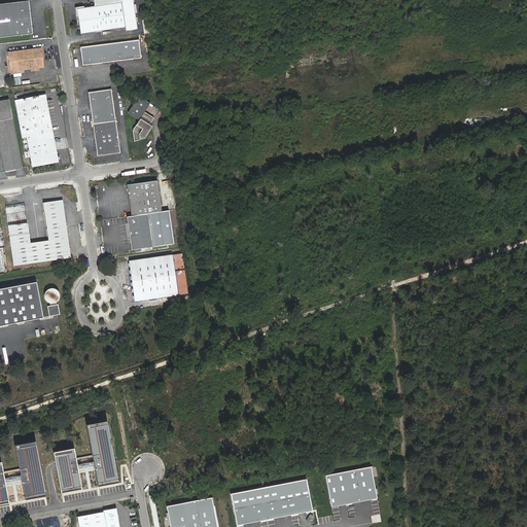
[(75,14),(77,33),(124,27),(124,30),(137,28),(132,0),(92,0),(93,4),(93,5),(74,7),(75,14)]
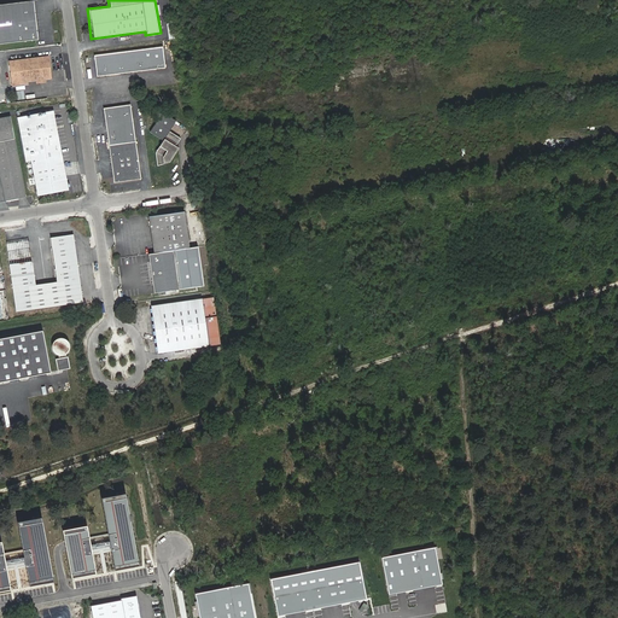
[(0,44),(35,40),(30,1),(0,4),(0,44)]
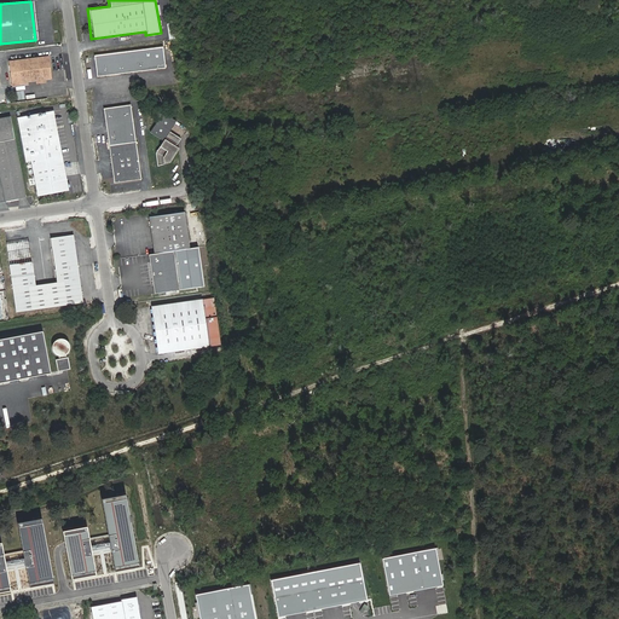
[(87,9),(109,6),(109,5),(97,7),(97,6),(86,7),(88,17),(87,9)]
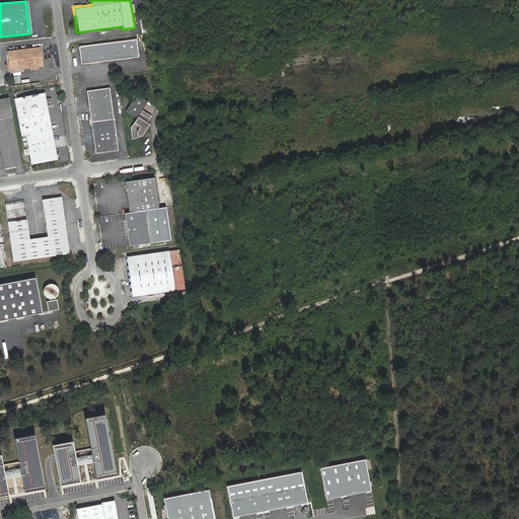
[(136,39),(78,47),(81,64),(138,57),(136,39)]
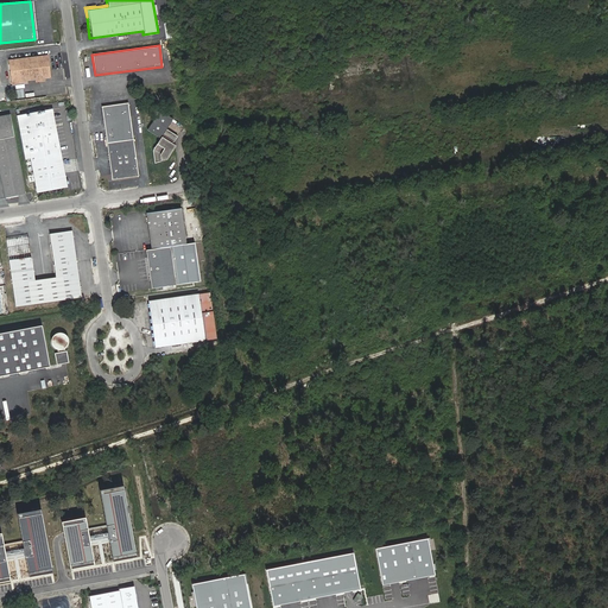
[(36,77),(44,77),(50,76),(48,55),(8,61),(12,83),(26,82),(25,80),(36,77)]
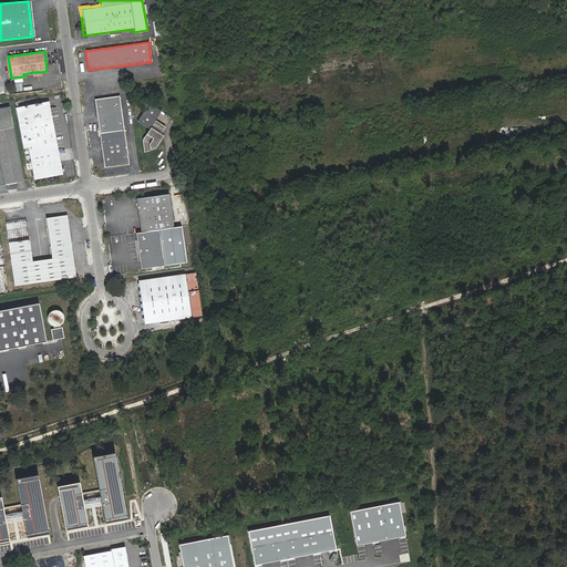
[(104,166),(129,162),(119,96),(95,100),(104,166)]
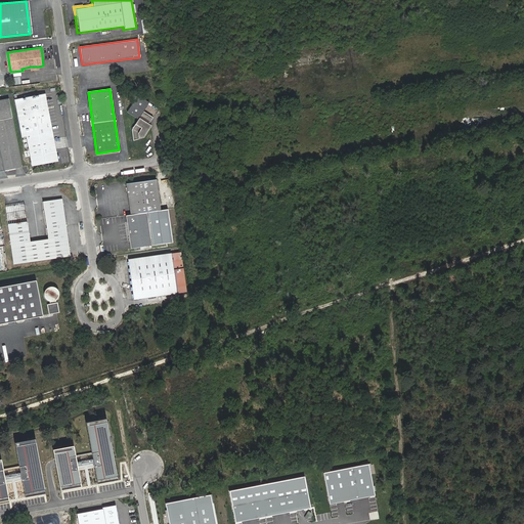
[(18,107),(30,165),(55,161),(43,94),(17,98),(17,100),(14,101),(15,107),(18,107)]
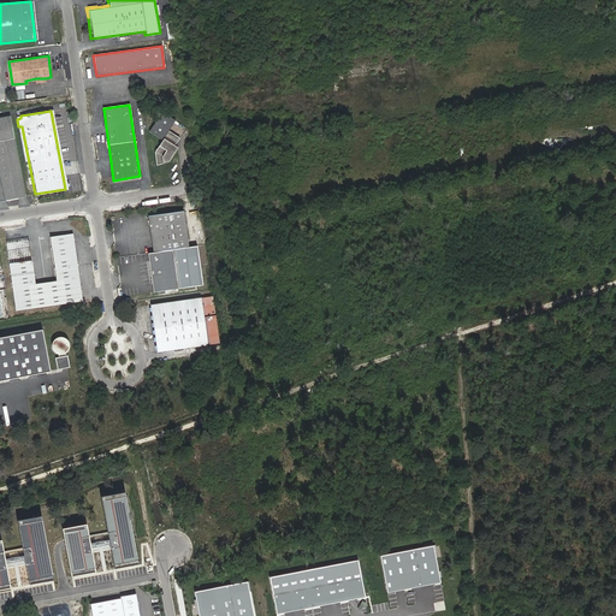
[(178,149),(176,147),(181,138),(170,131),(177,120),(164,112),(150,131),(164,140),(157,152),(159,166),(171,161),(178,149)]
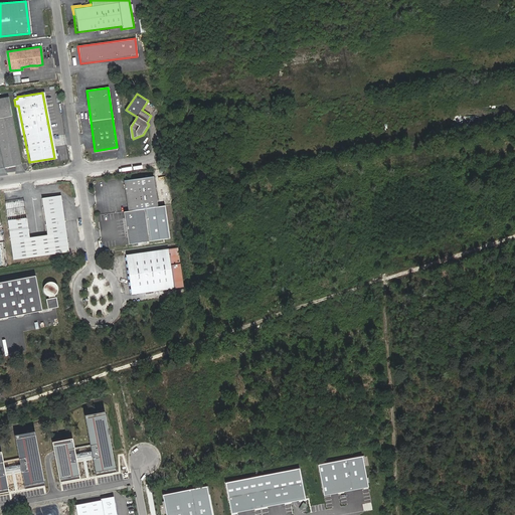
[(0,149),(3,167),(20,164),(7,97),(0,98),(0,149)]
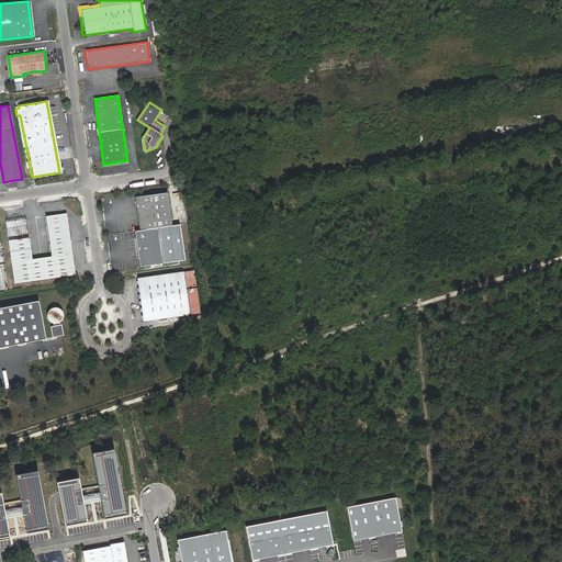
[(136,198),(142,229),(155,228),(170,226),(165,193),(136,198)]
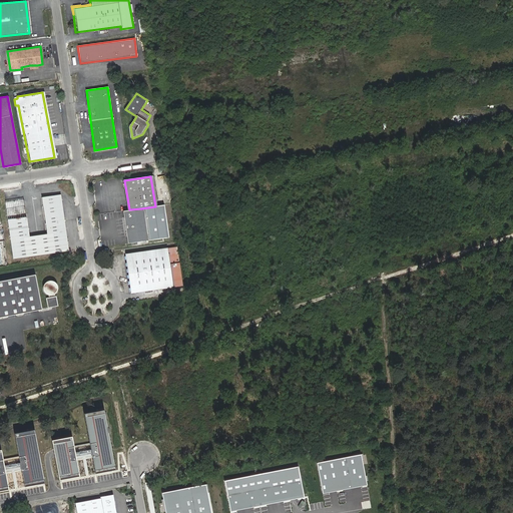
[(46,233),(27,236),(22,200),(5,203),(13,260),(68,251),(59,194),(41,196),(46,233)]
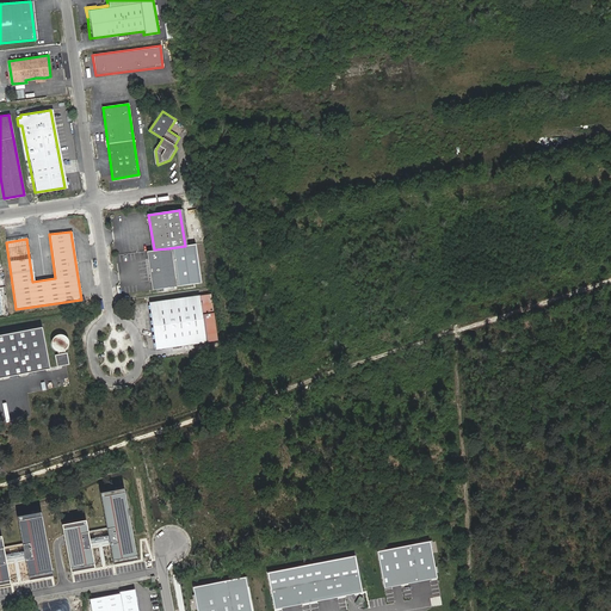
[(174,287),(168,248),(154,250),(144,252),(149,290),(174,287)]
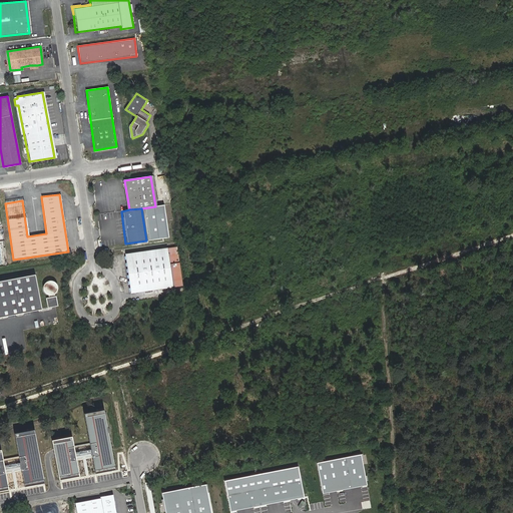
[(176,253),(175,246),(165,248),(166,255),(176,253)]
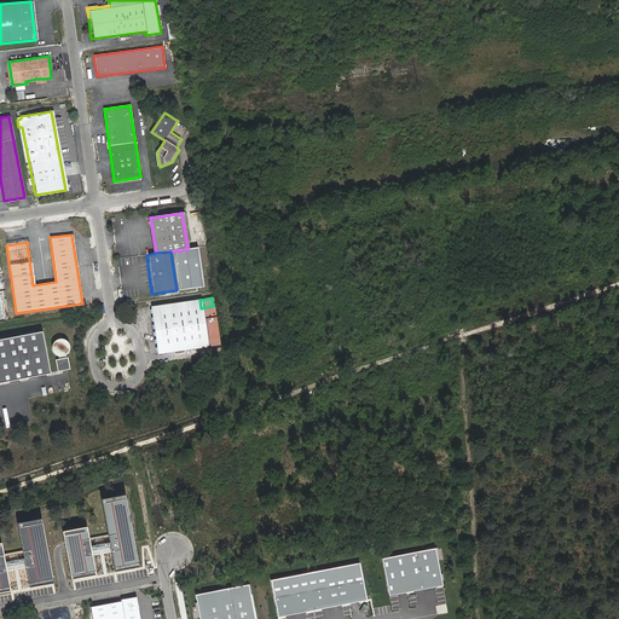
[(200,300),(150,307),(156,353),(207,346),(201,308),(200,300)]
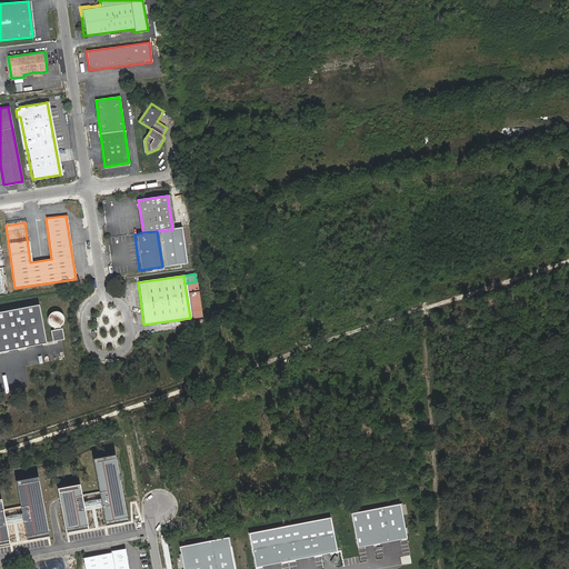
[(0,349),(45,341),(41,322),(37,303),(0,310),(0,349)]
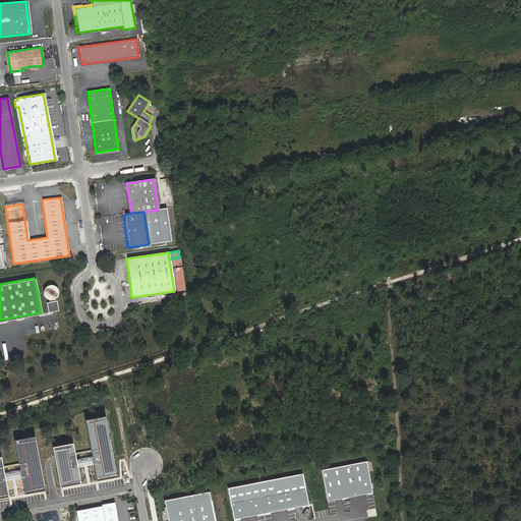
[(54,286),(53,285),(52,285),(51,285),(50,285),(49,285),(47,285),(46,286),(45,286),(44,288),(43,289),(43,290),(43,291),(43,292),(43,294),(44,295),(45,296),(46,297),(47,298),(48,298),(50,298),(51,298),(52,298),(53,297),(55,296),(55,295),(56,294),(57,292),(56,291),(56,289),(56,288),(55,287),(54,286)]
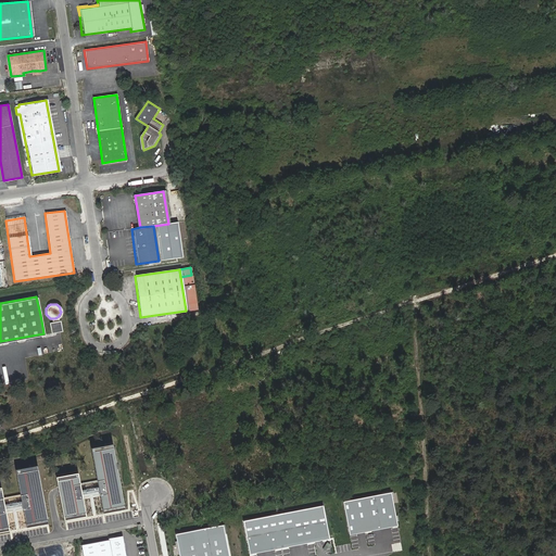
[(61,320),(48,323),(50,332),(62,331),(61,320)]
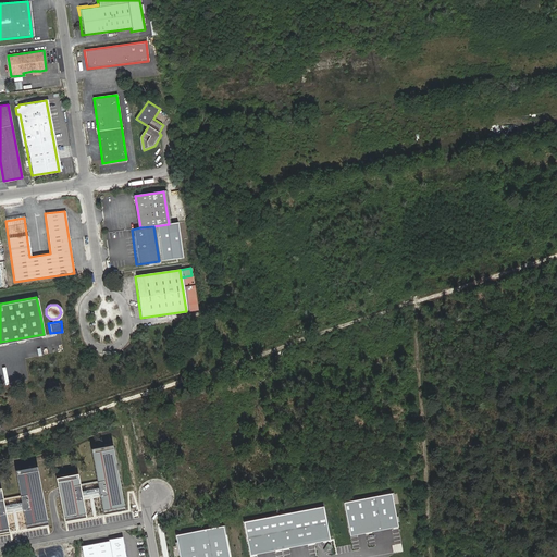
[(82,474),(57,479),(64,521),(89,517),(87,499),(103,497),(106,512),(126,509),(115,446),(94,449),(99,483),(84,486),(82,474)]
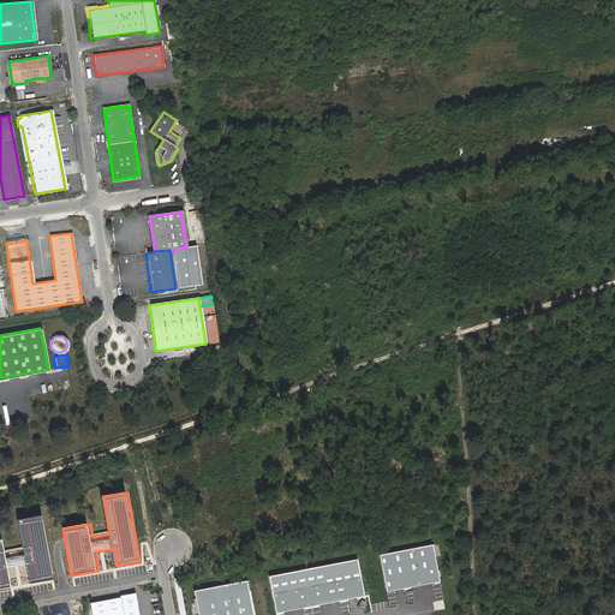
[(10,543),(0,544),(0,592),(18,590),(15,572),(34,568),(36,585),(58,581),(47,519),(23,524),(29,553),(12,555),(10,543)]
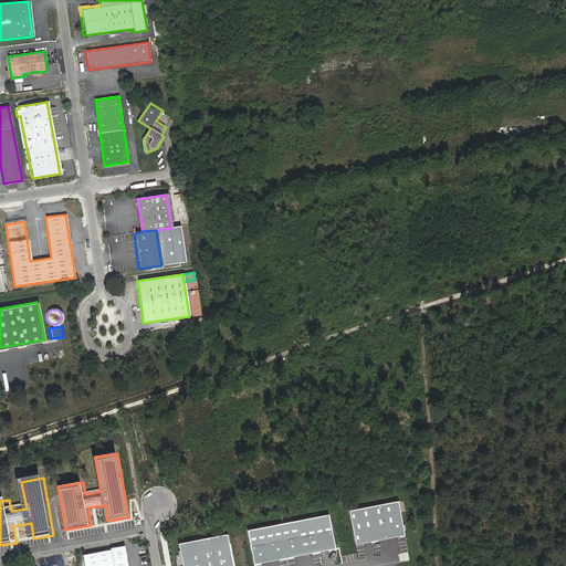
[(398,501),(350,511),(357,544),(405,534),(398,501)]
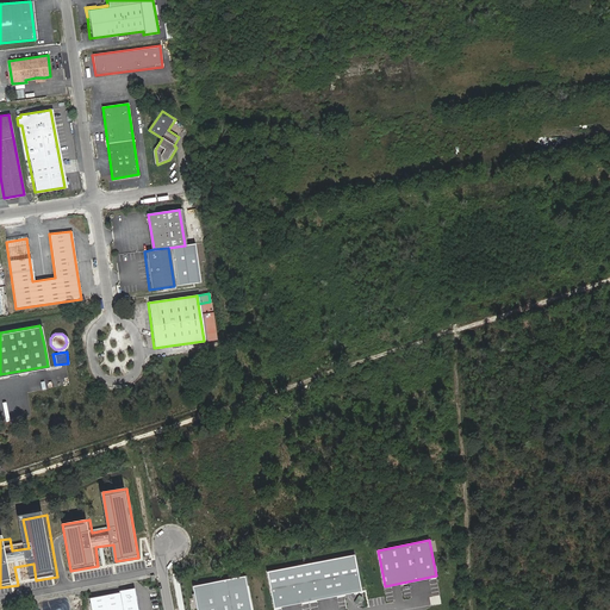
[(355,555),(267,572),(275,608),(361,591),(355,555)]
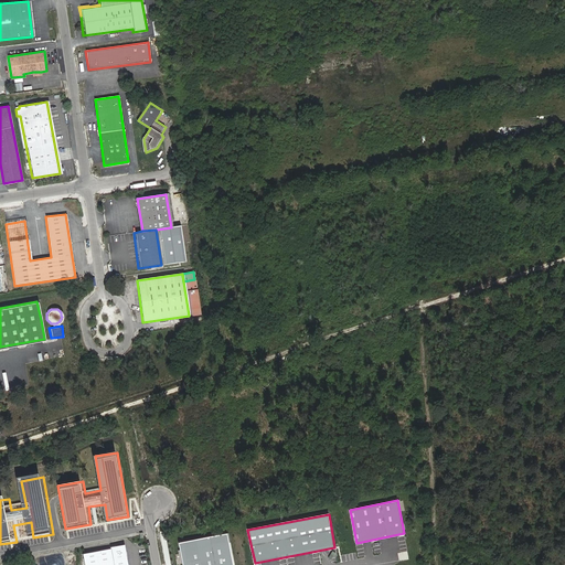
[(233,564),(227,534),(180,543),(183,564),(233,564)]
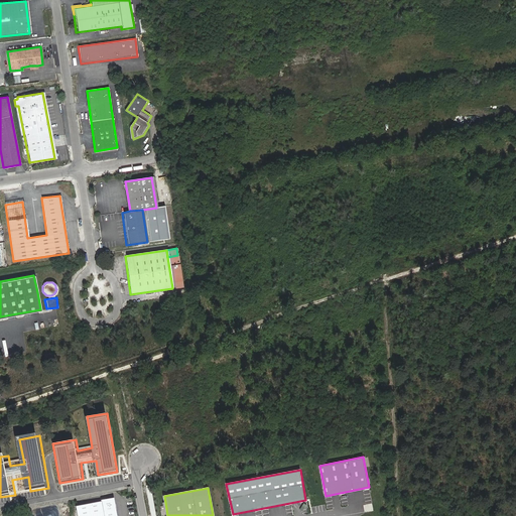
[(117,515),(115,500),(77,507),(78,515),(117,515)]
